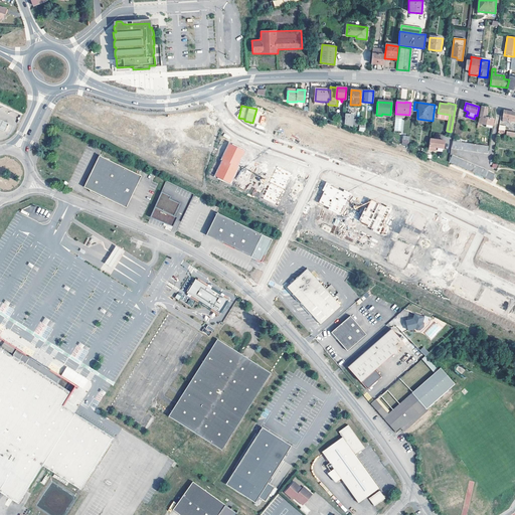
[(487,108),(481,107),(478,126),(492,128),(494,119),(485,118),(487,108)]
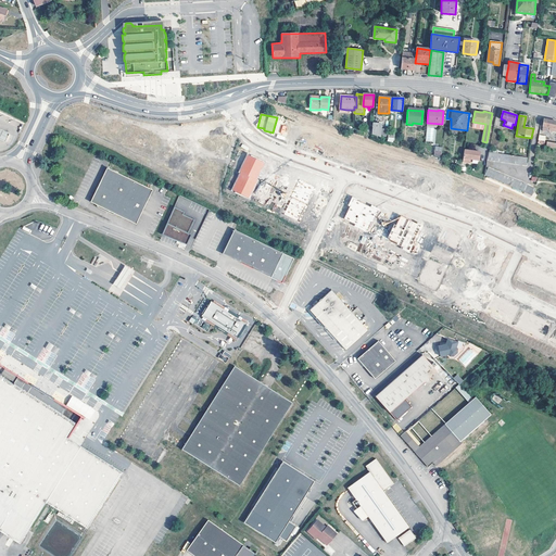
[(555,122),(544,119),(542,130),(550,131),(550,130),(555,131),(555,122)]
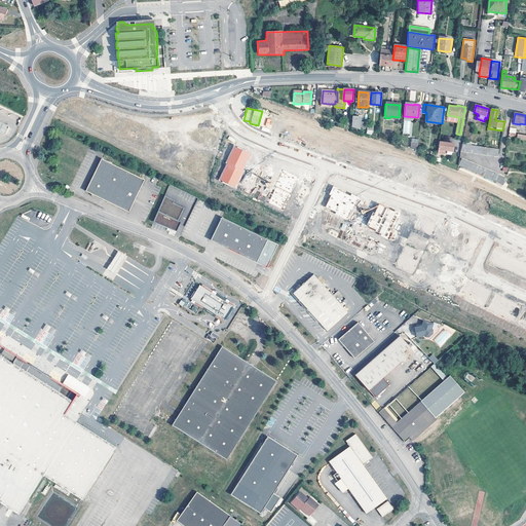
[(284,119),(266,114),(262,126),(279,133),(284,119)]
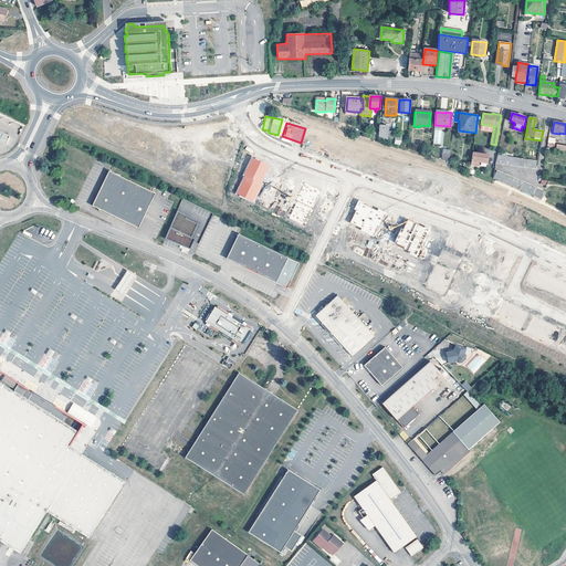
[(381,125),(379,125),(379,137),(387,139),(388,126),(381,125)]
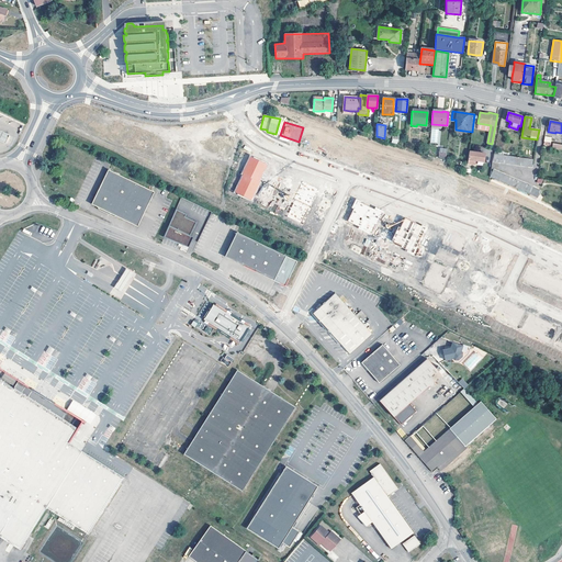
[(345,142),(335,137),(329,153),(347,159),(351,147),(344,145),(345,142)]
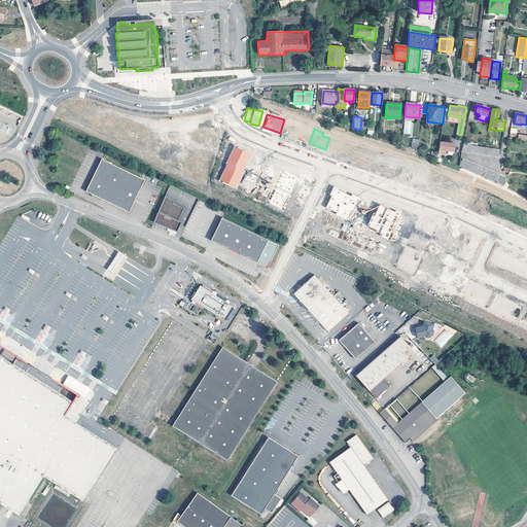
[(413,138),(411,148),(418,149),(419,139),(413,138)]
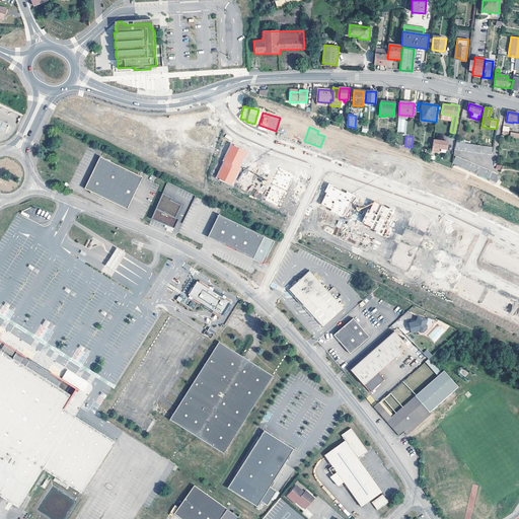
[(434,141),(433,150),(432,152),(439,153),(439,148),(448,149),(449,142),(434,141)]
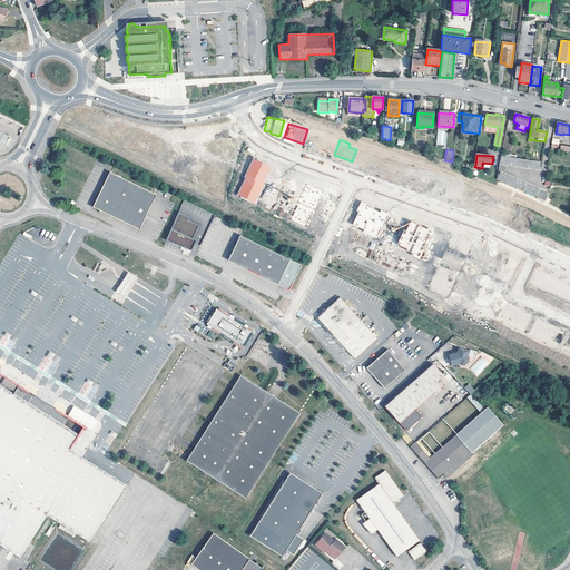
[(541,161),(501,157),(500,165),(540,169),(541,161)]
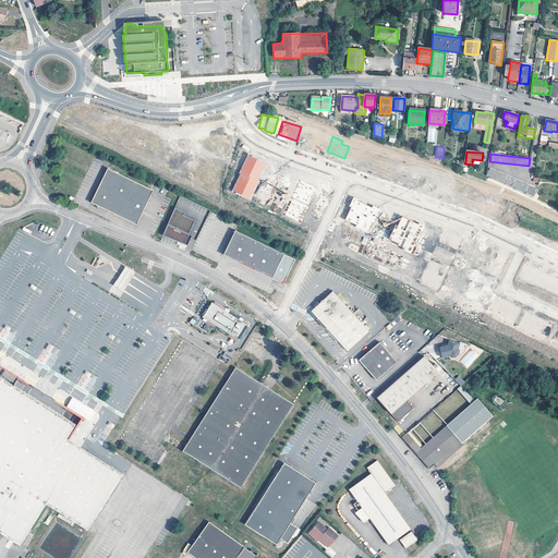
[(265,164),(249,155),(240,172),(242,172),(256,180),(265,164)]
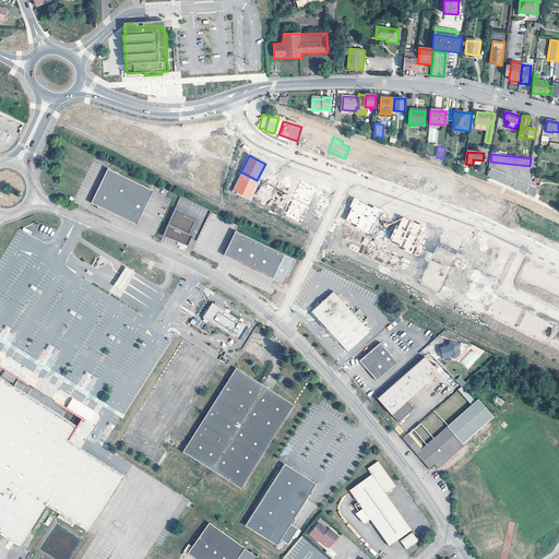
[(391,163),(379,158),(375,168),(388,173),(391,163)]
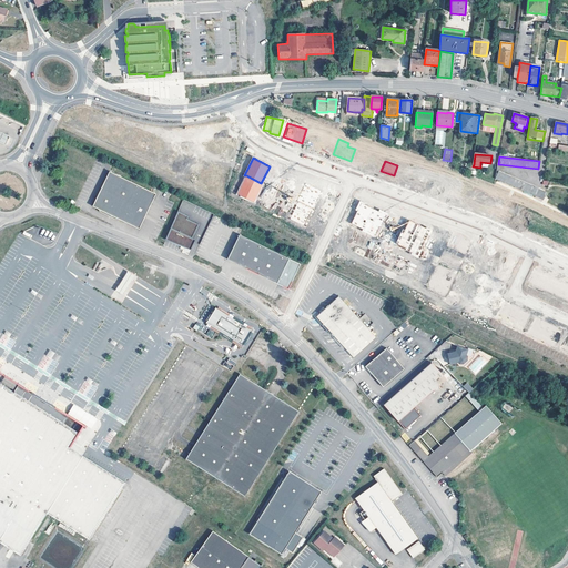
[(498,172),(495,180),(543,201),(546,193),(498,172)]
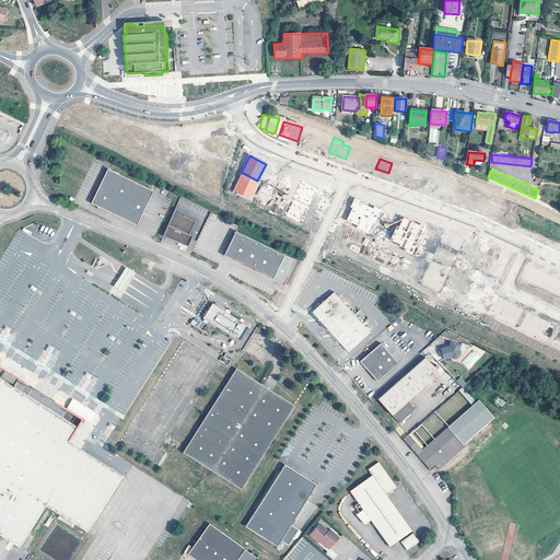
[(155,193),(109,171),(93,205),(98,207),(109,212),(117,217),(139,226),(155,193)]
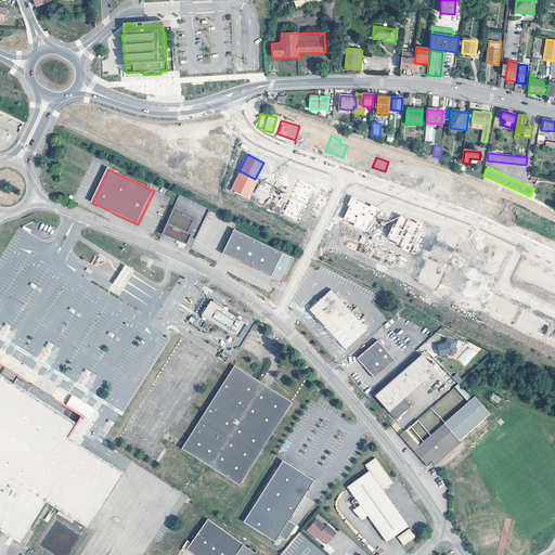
[(256,179),(255,179),(241,171),(232,190),(247,197),(256,179)]
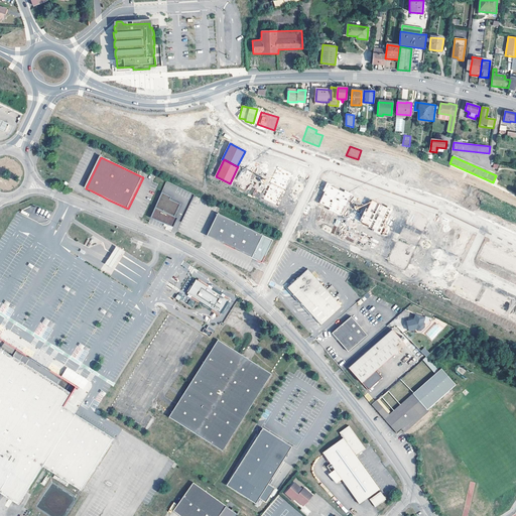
[(292,174),(277,166),(269,182),(271,183),(284,189),(292,174)]
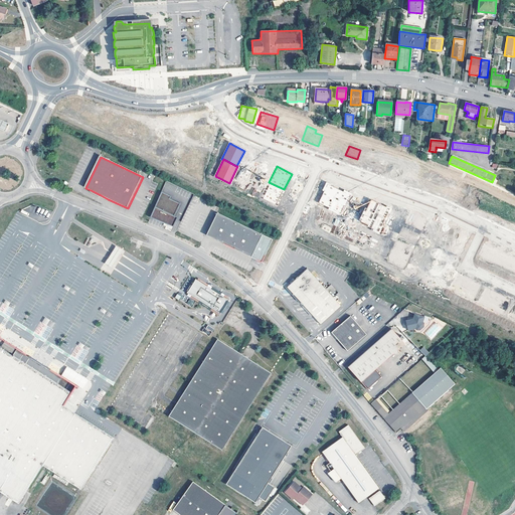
[(285,190),(284,189),(271,183),(263,199),(277,206),(285,190)]
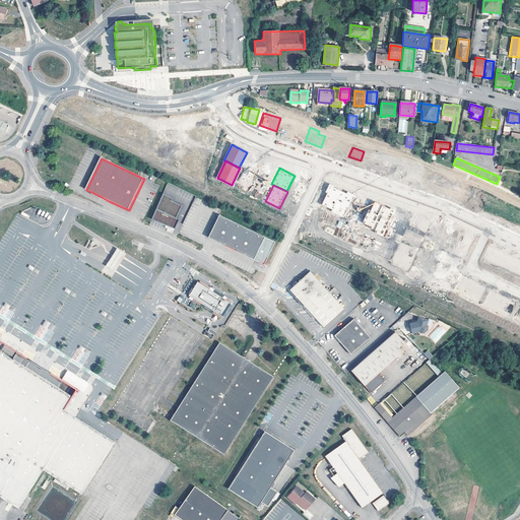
[(353,197),(330,186),(321,205),(343,216),(353,197)]
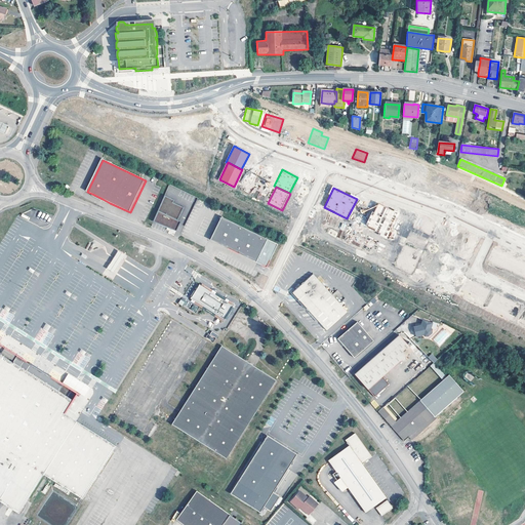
[(487,197),(475,191),(470,200),(476,203),(476,204),(482,207),(487,197)]
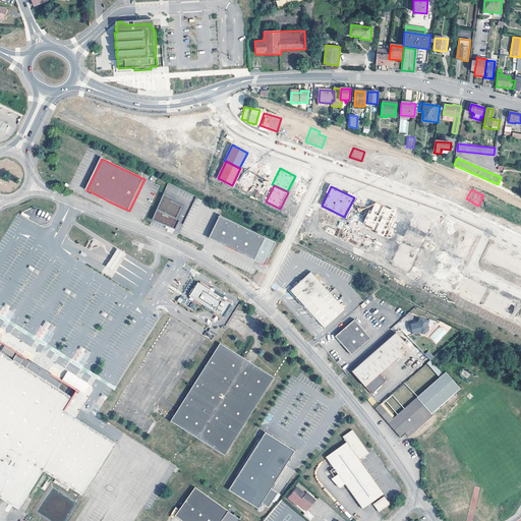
[(93,195),(107,203),(109,201),(102,197),(92,192),(93,195)]
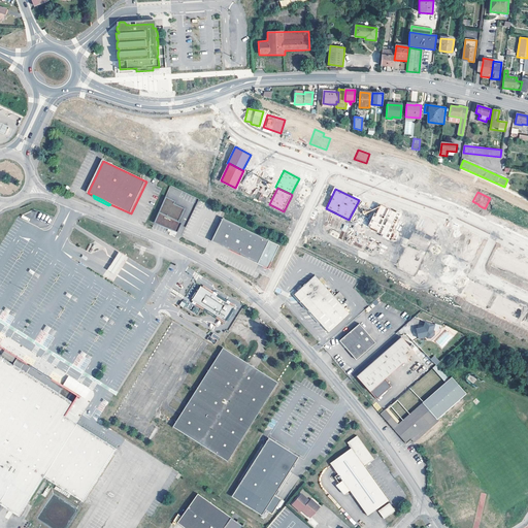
[(165,196),(154,221),(176,232),(180,224),(180,222),(179,222),(177,221),(184,208),(173,203),(174,200),(165,196)]
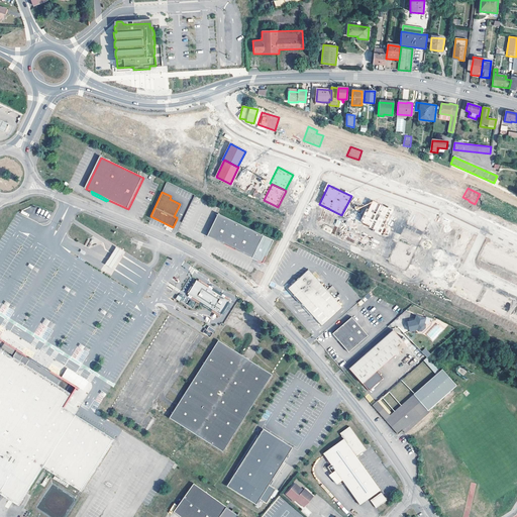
[(391,210),(373,201),(360,223),(380,232),(391,210)]
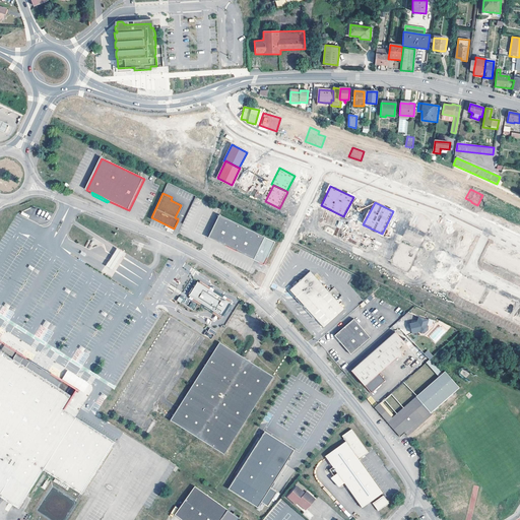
[(518,209),(512,206),(505,220),(519,226),(519,212),(517,211),(518,209)]
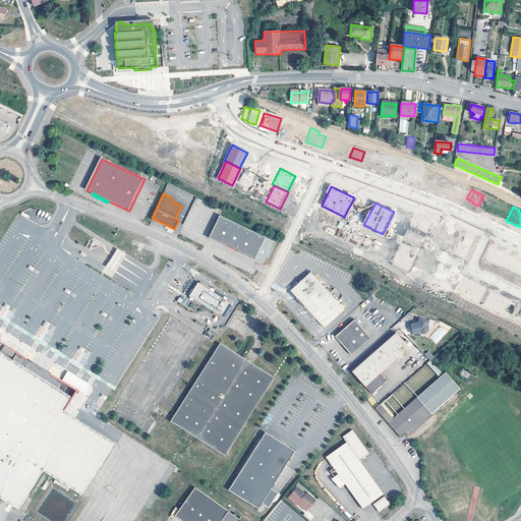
[(228,248),(255,262),(267,238),(221,217),(210,239),(228,248)]
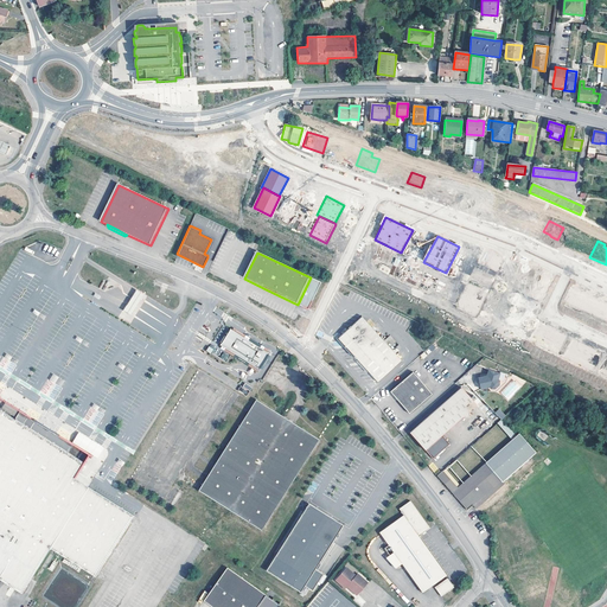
[(548,279),(531,270),(522,289),(538,298),(548,279)]
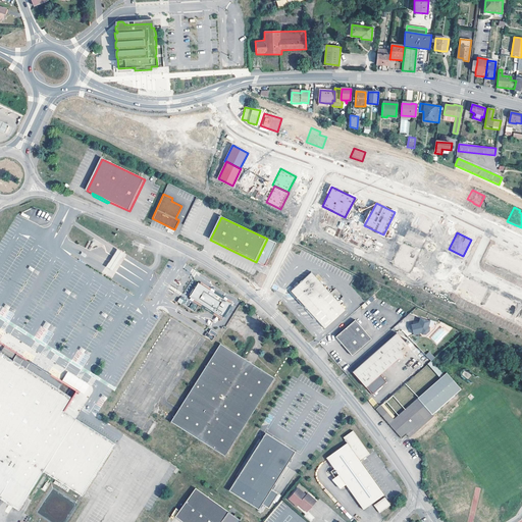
[(410,266),(418,249),(409,245),(404,243),(397,260),(399,261),(398,265),(407,269),(409,265),(410,266)]
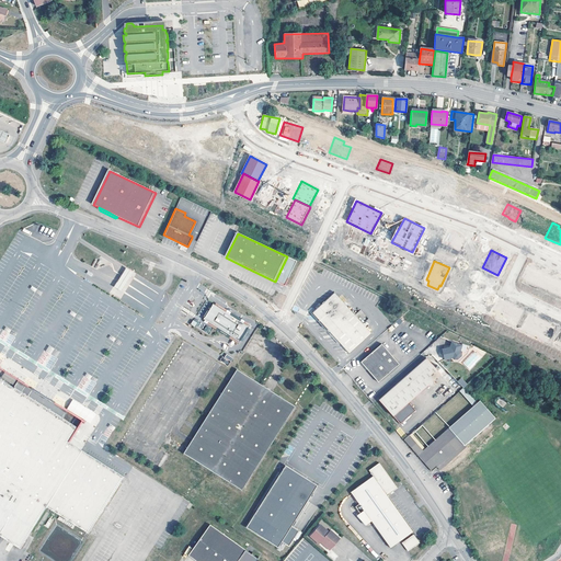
[(533,268),(528,266),(522,281),(535,287),(536,285),(560,296),(560,283),(556,281),(557,279),(552,277),(552,278),(546,275),(547,273),(534,267),(533,268)]
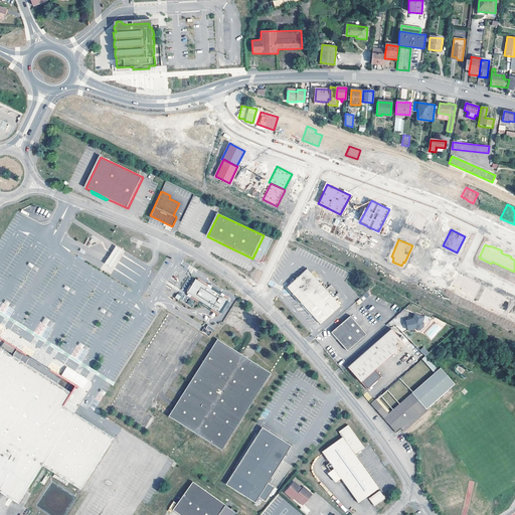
[(122,251),(116,247),(105,266),(111,270),(122,251)]
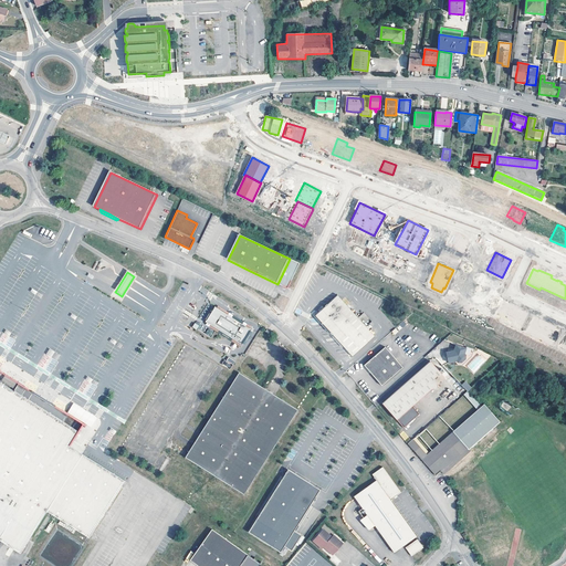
[(350,356),(374,335),(338,295),(315,316),(350,356)]
